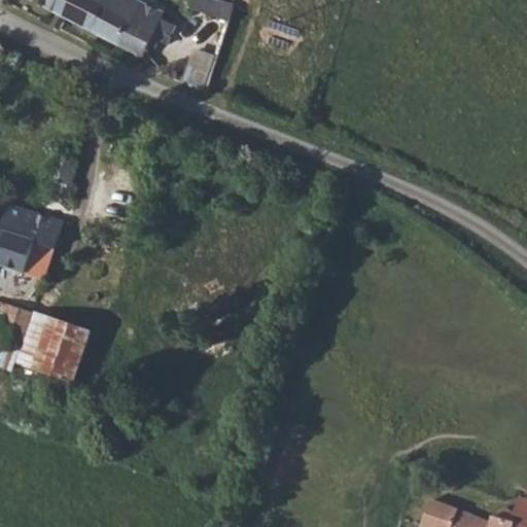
[(27,0),(143,59),(152,40),(165,45),(174,27),(147,14),(133,7),(135,1),(132,0),(27,0)]
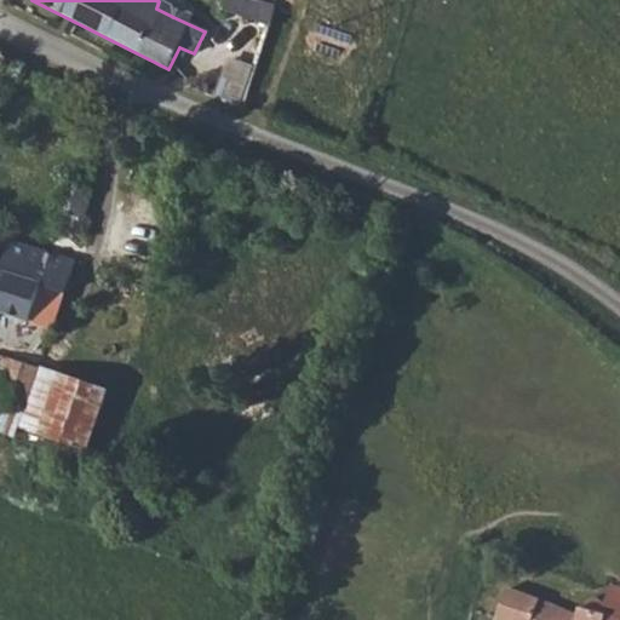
[(229,0),(227,10),(273,21),(277,3),(264,0),(229,0)]
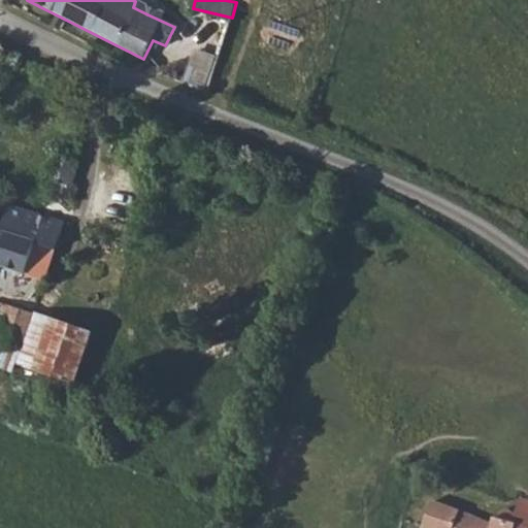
[(193,47),(186,84),(212,88),(219,53),(193,47)]
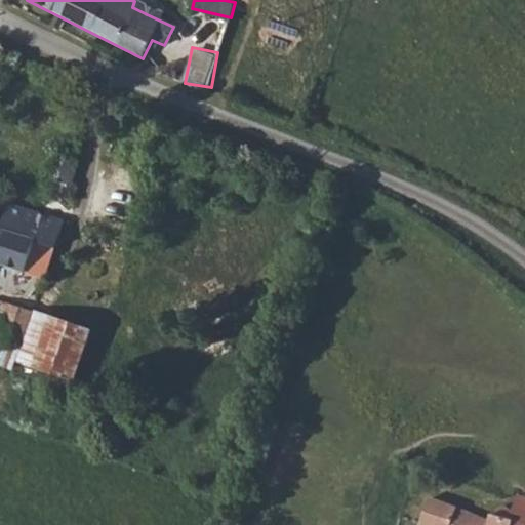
[(58,156),(53,155),(46,178),(55,182),(52,197),(72,202),(77,190),(72,188),(80,163),(74,161),(76,154),(73,150),(69,148),(65,148),(58,156)]
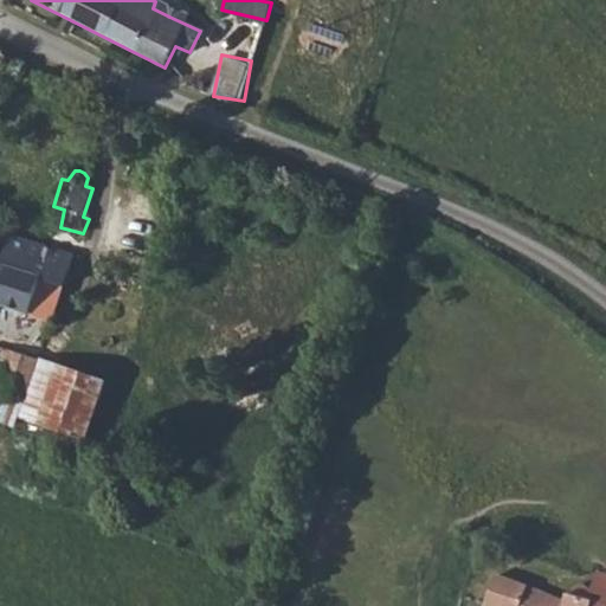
[(2,266),(0,265),(0,305),(52,323),(73,259),(13,237),(2,266)]
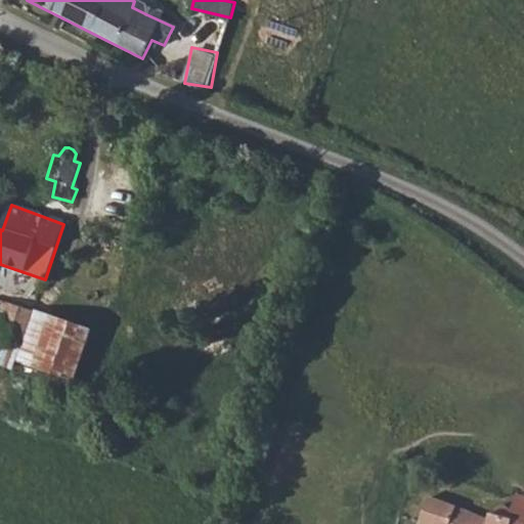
[(0,341),(19,349),(35,311),(0,298),(0,341)]
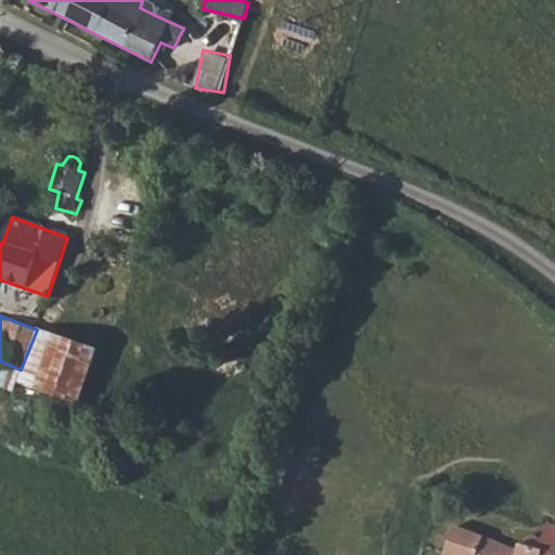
[(21,370),(16,381),(78,401),(97,351),(37,330),(21,370)]
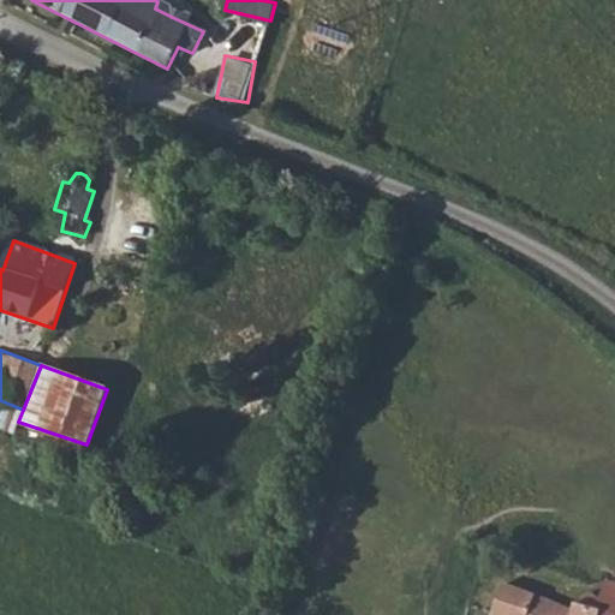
[(572,610),(505,583),(497,598),(490,614),(489,614),(610,614),(593,609),(575,602),(572,610)]
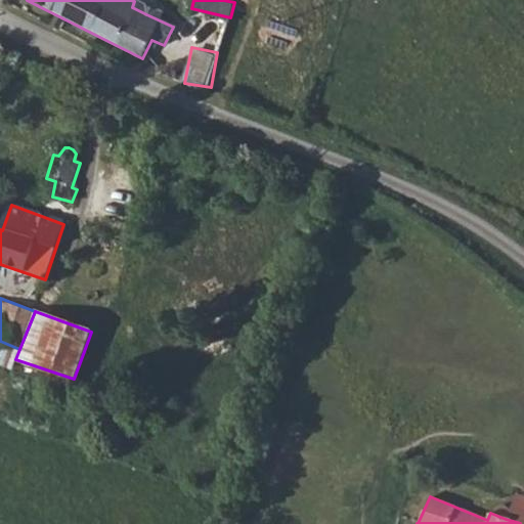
[(523,523),(523,498),(516,496),(506,519),(520,523),(523,523)]
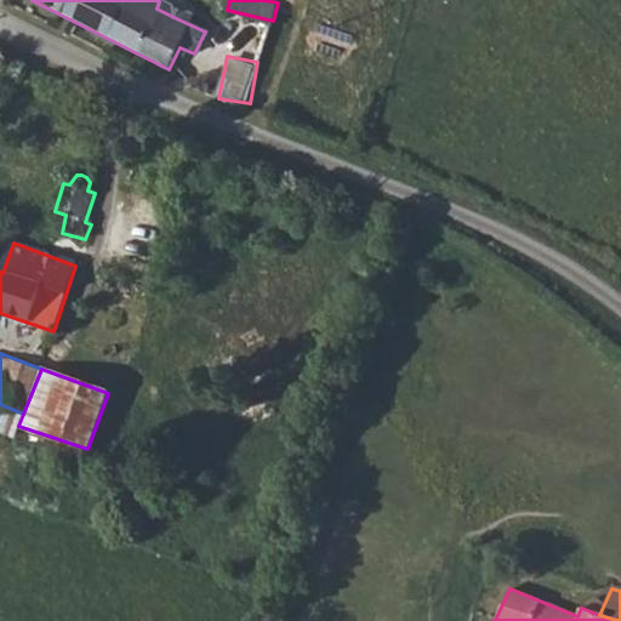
[(495,620),(502,604),(489,598),(482,614),(495,620)]
